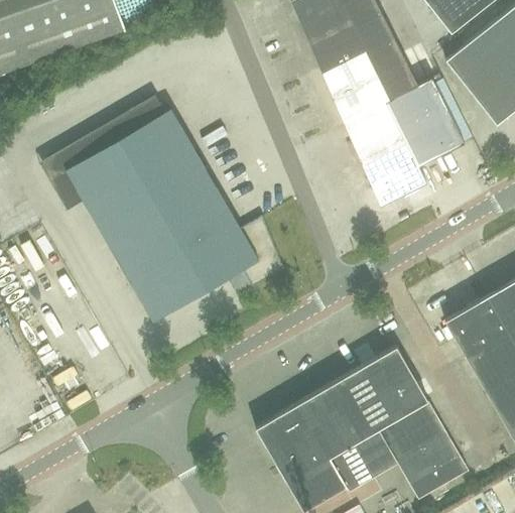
[(0,0),(0,77),(125,32),(113,0),(0,0)]
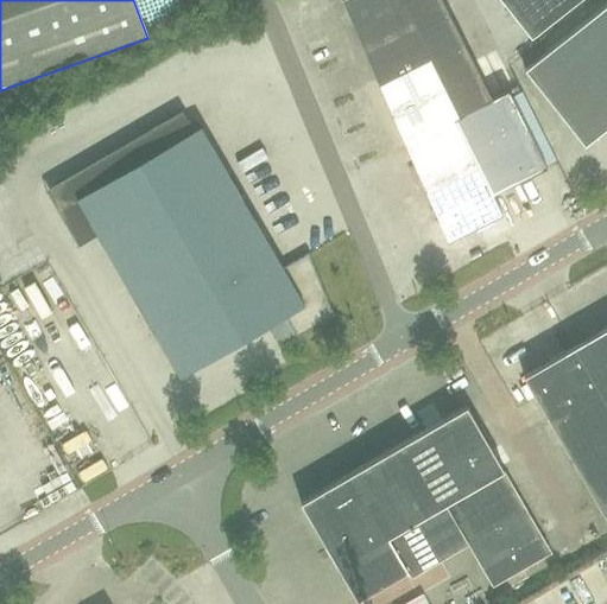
[(510,94),(493,102),(442,0),(346,0),(342,1),(448,245),(503,217),(493,198),(548,172),(510,94)]
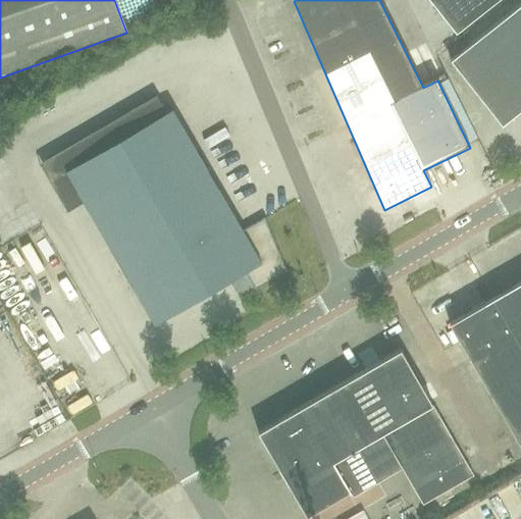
[(429,0),(457,36),(502,0),(429,0)]
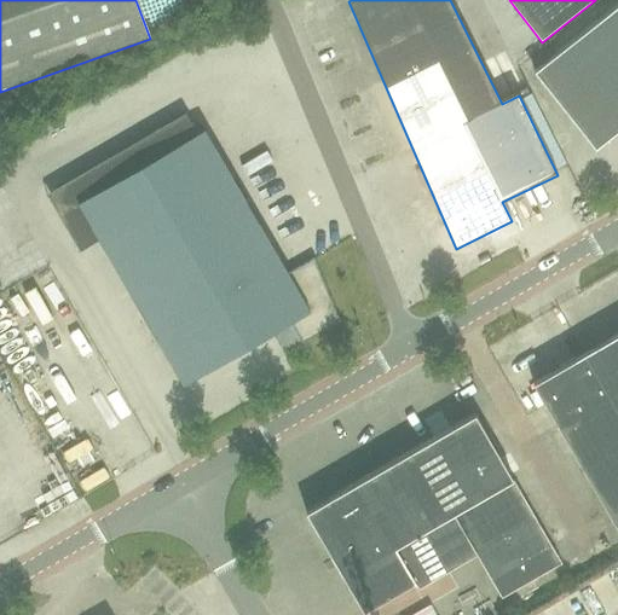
[(596,152),(617,134),(617,9),(536,74),(596,152)]
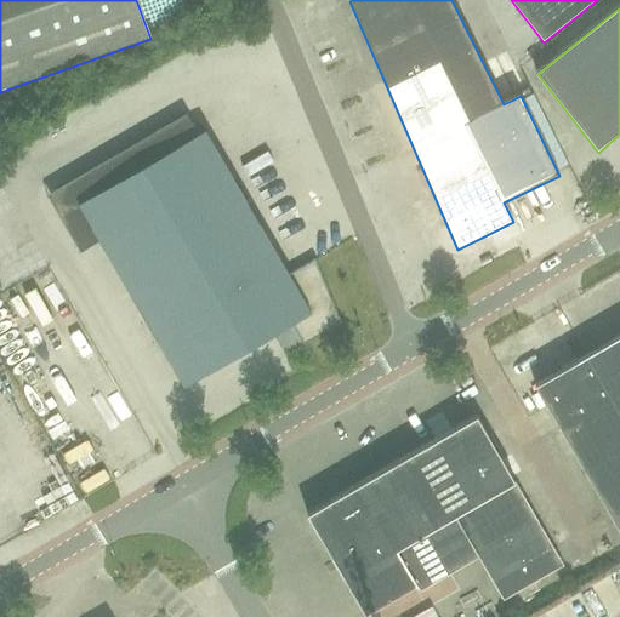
[(121,182),(80,205),(102,243),(186,388),(293,326),(305,347),(342,325),(317,263),(290,278),(206,132),(199,136),(121,182)]
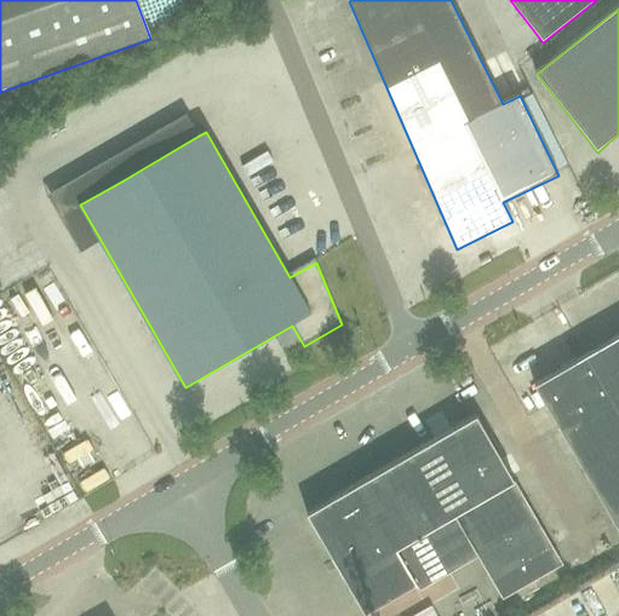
[(612,399),(618,396),(618,338),(586,356),(612,399)]
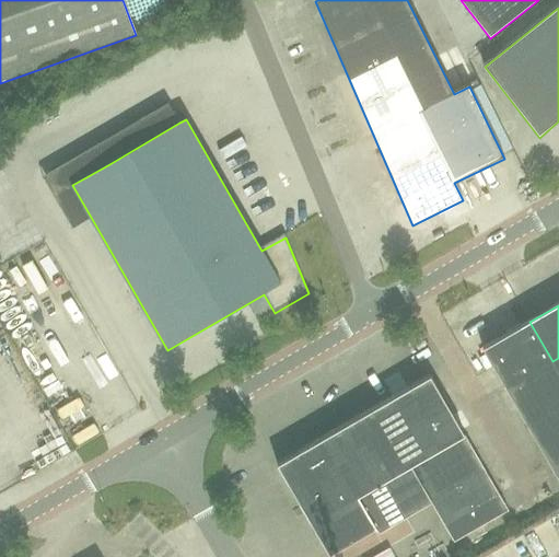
[(505,389),(552,361),(530,322),(484,349),(505,389)]
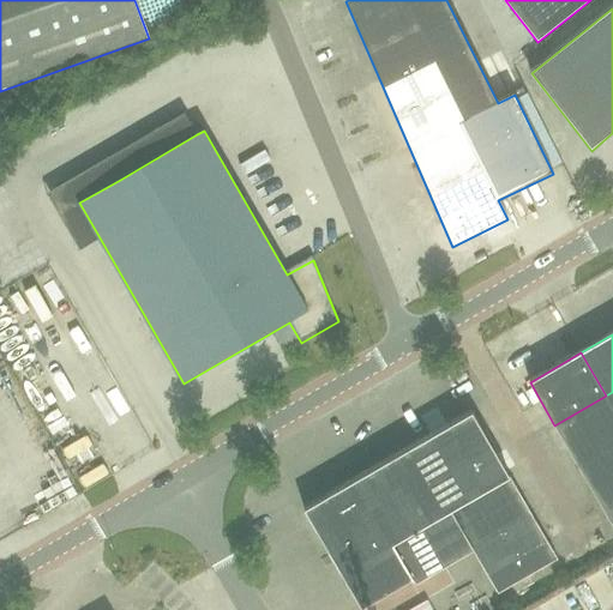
[(578,466),(612,447),(612,408),(606,396),(554,426),(578,466)]
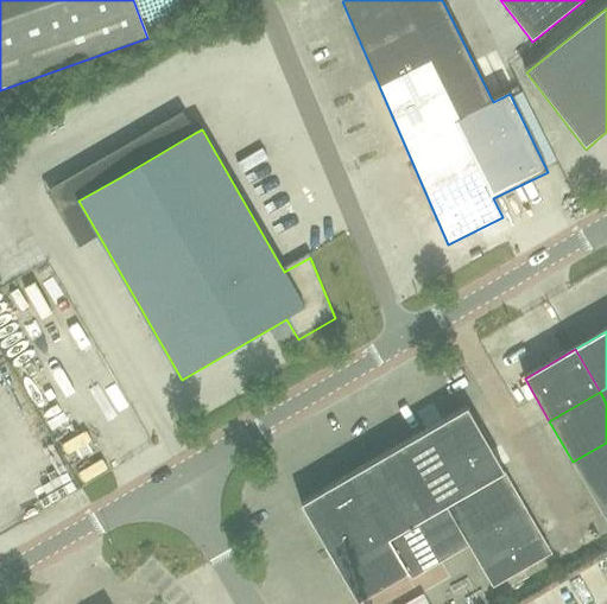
[(463,497),(505,472),(468,409),(427,433),(463,497)]
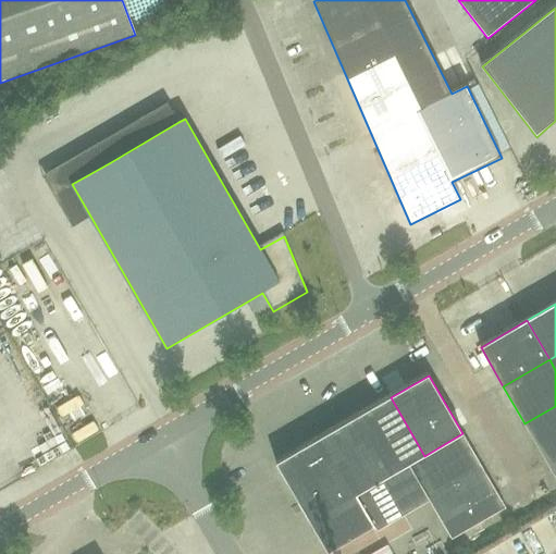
[(405,467),(409,465),(424,456),(391,397),(371,408),(405,467)]
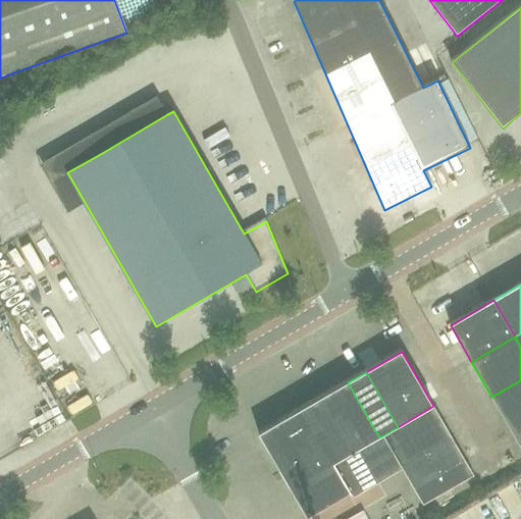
[(512,432),(520,427),(520,380),(491,397),(512,432)]
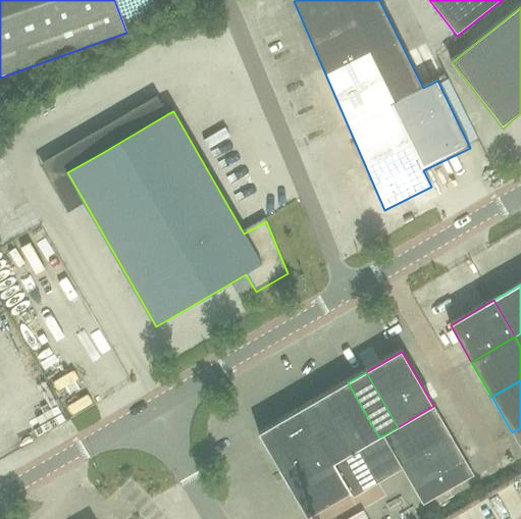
[(362,448),(379,437),(348,382),(330,393),(362,448)]
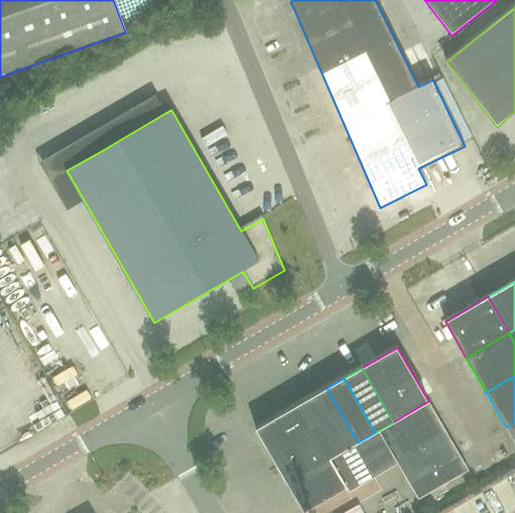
[(355,444),(358,442),(327,388),(310,397),(342,452),(355,444)]
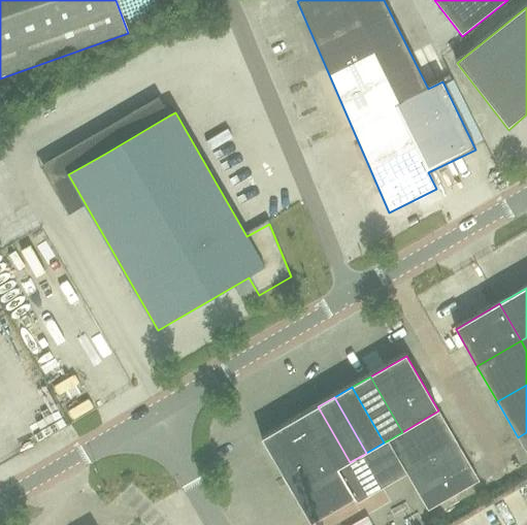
[(330,473),(337,469),(350,462),(318,406),(298,418),(330,473)]
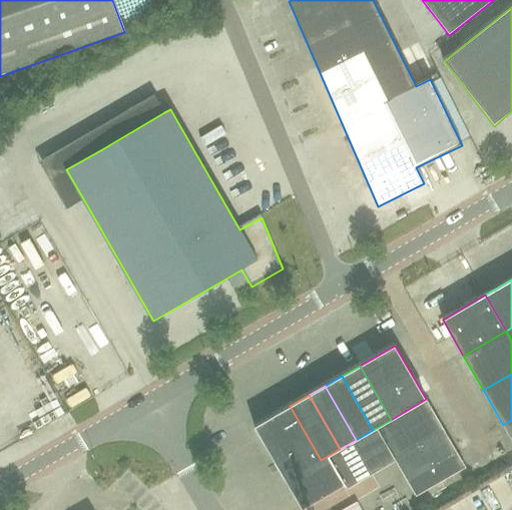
[(387,446),(436,417),(426,399),(391,420),(377,428),(387,446)]
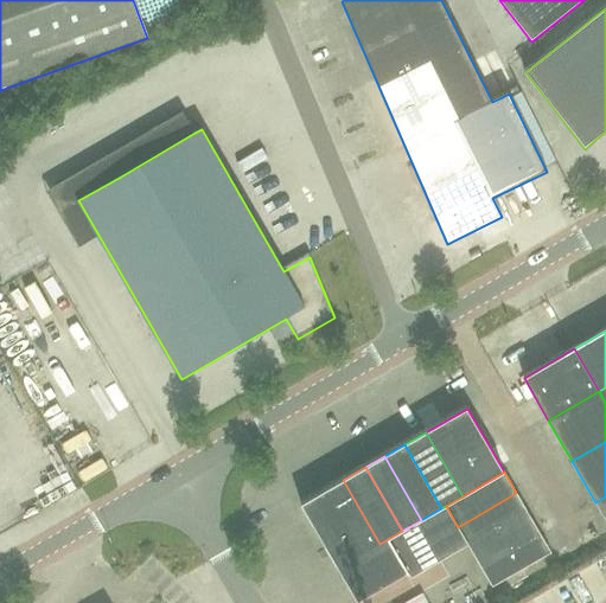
[(338,568),(380,544),(343,480),(301,505),(338,568)]
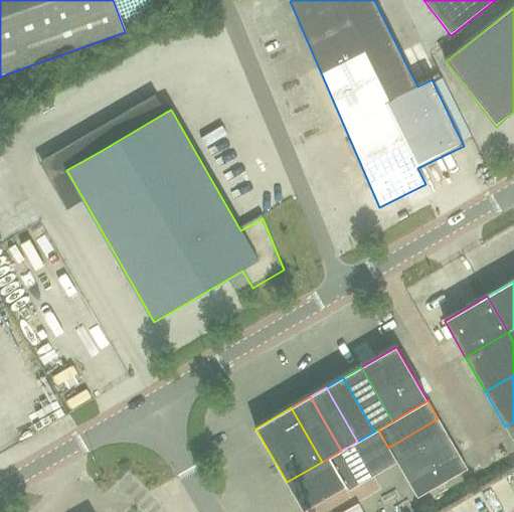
[(421,449),(447,435),(438,418),(388,448),(397,463),(421,449)]
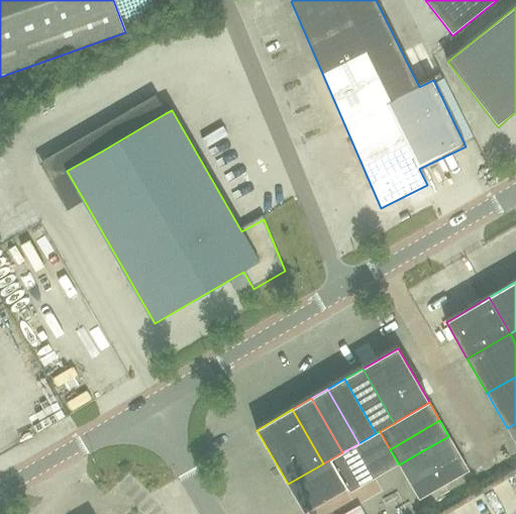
[(515,423),(507,428),(515,442),(515,423)]
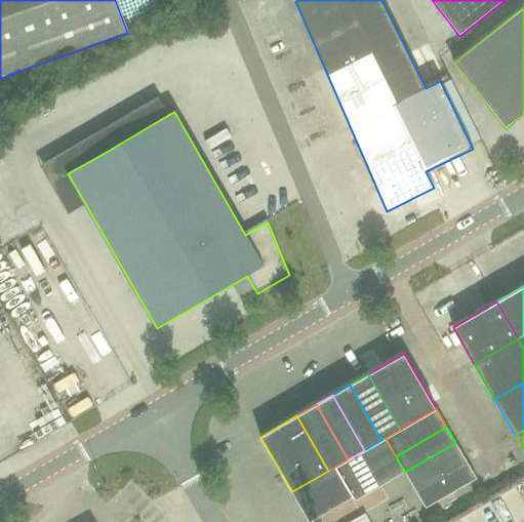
[(405,472),(396,456),(386,438),(381,440),(364,450),(361,452),(380,487),(405,473),(427,510),(452,495),(442,479),(430,457),(405,472)]
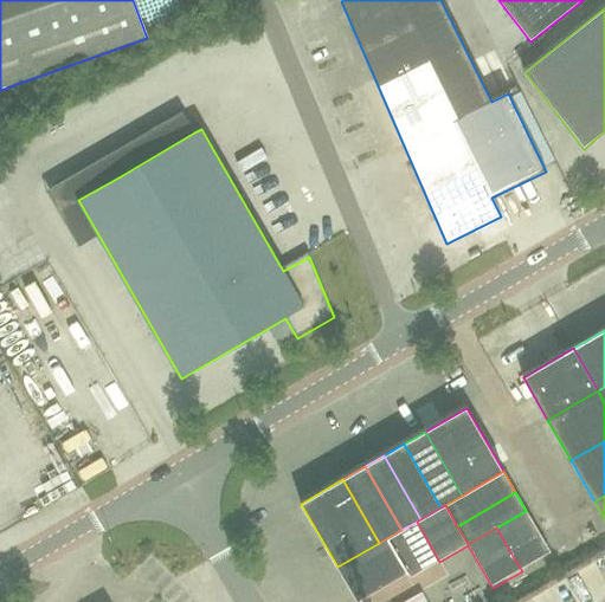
[(510,552),(540,536),(526,511),(496,528),(510,552)]
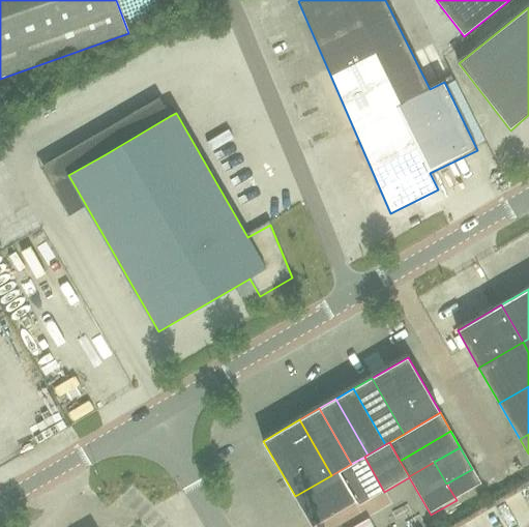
[(359,506),(384,492),(364,457),(351,464),(339,471),(356,500),(356,501),(359,506)]
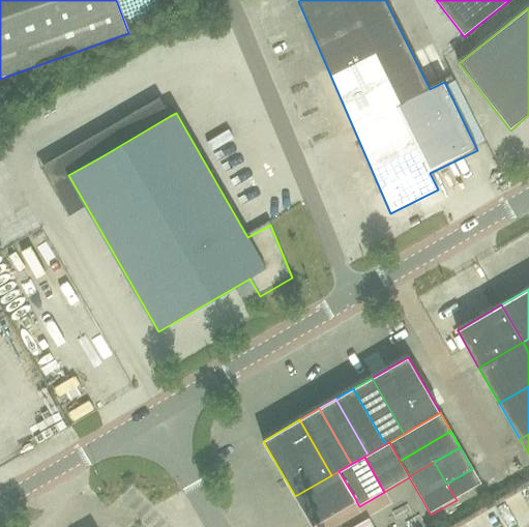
[(446,484),(457,500),(481,485),(472,469),(446,484)]
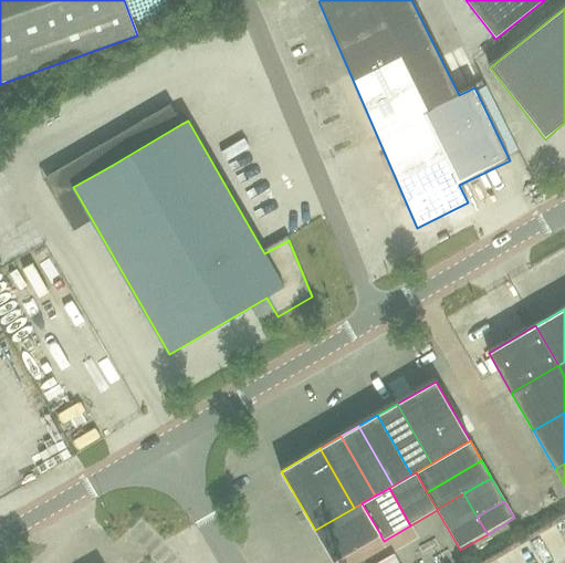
[(333,562),(380,535),(380,534),(362,503),(354,508),(315,530),(333,562)]
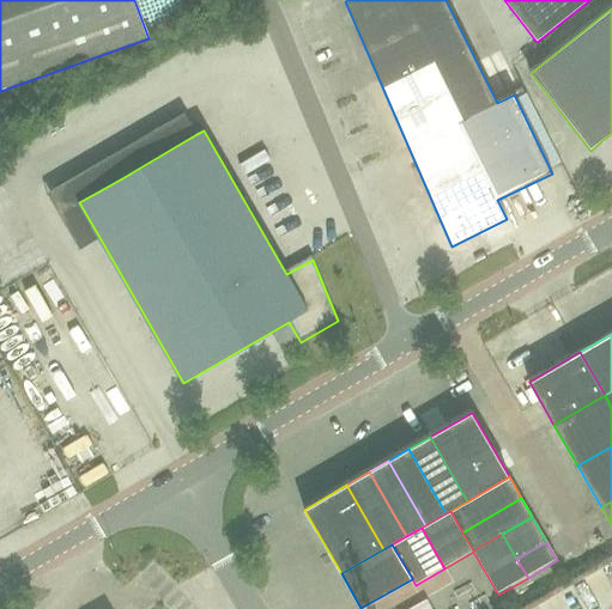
[(437,608),(430,596),(408,608),(437,608)]
